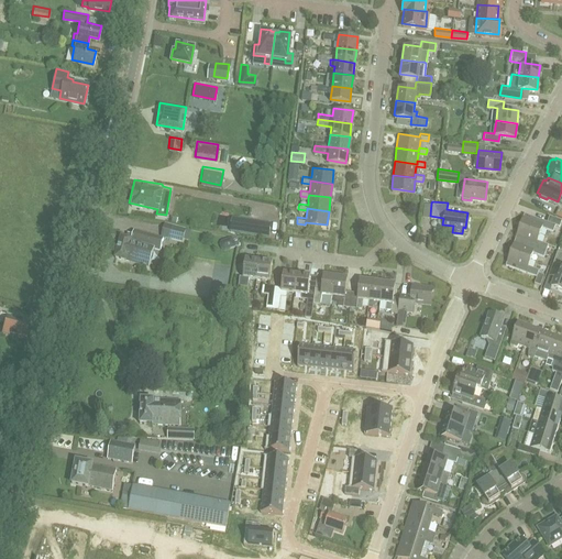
[(524,211),(519,223),(539,231),(541,226),(541,225),(552,229),(554,222),(559,223),(561,218),(549,212),(549,214),(547,219),(546,219),(524,210),(524,211)]
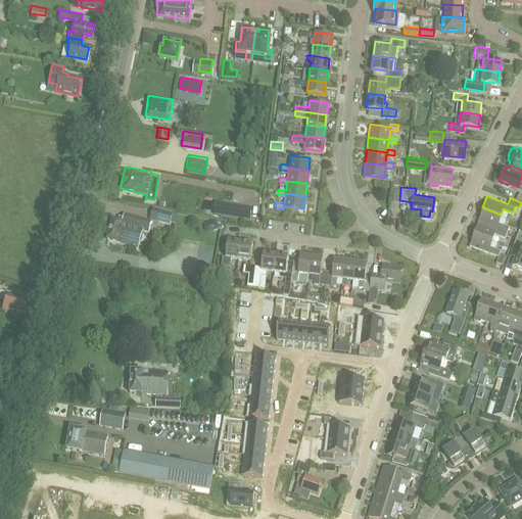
[(251,202),(215,197),(212,209),(248,216),(251,202)]
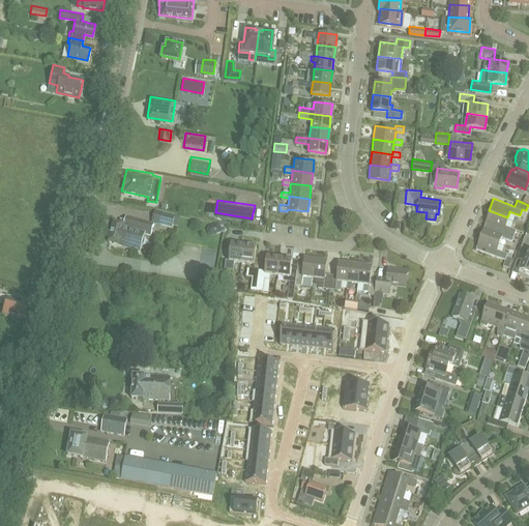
[(170,224),(173,211),(154,207),(151,218),(170,224)]
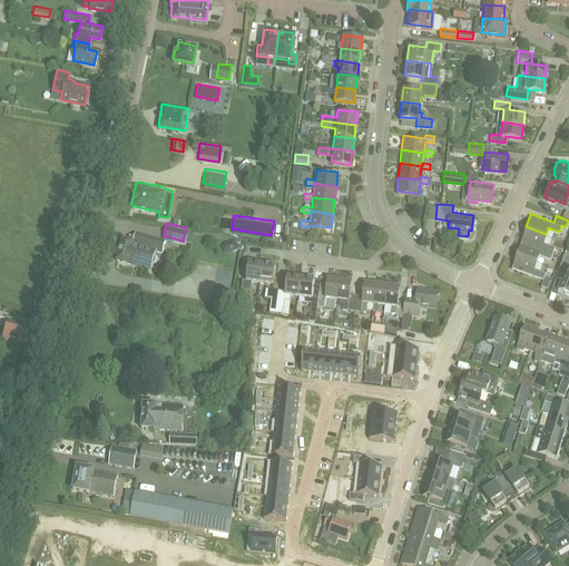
[(526,226),(520,240),(552,251),(555,245),(543,241),(546,234),(526,226)]
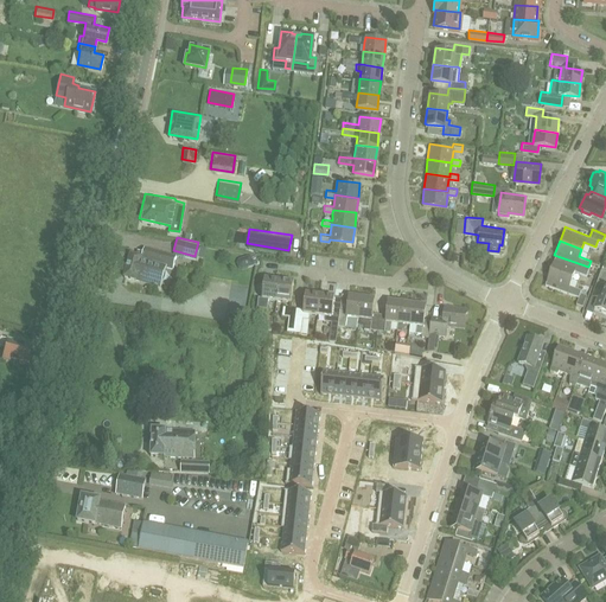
[(166,262),(168,263),(171,253),(144,244),(142,249),(136,247),(135,251),(129,250),(123,274),(134,276),(160,283),(166,262)]
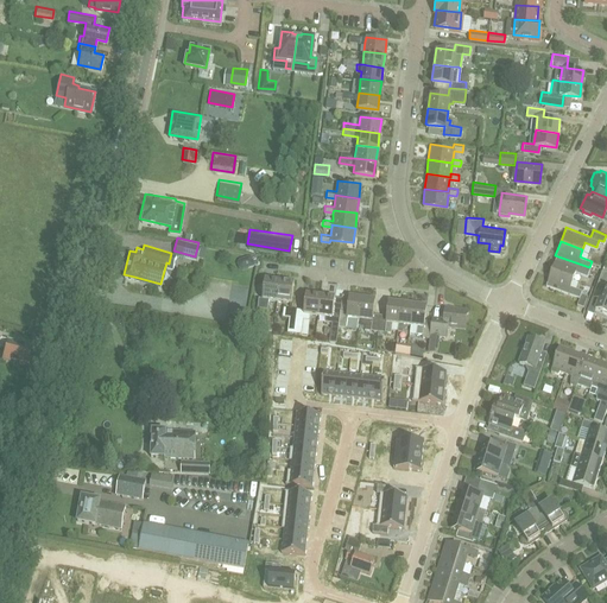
[(253,261),(250,252),(239,255),(236,260),(238,264),(241,266),(253,261)]
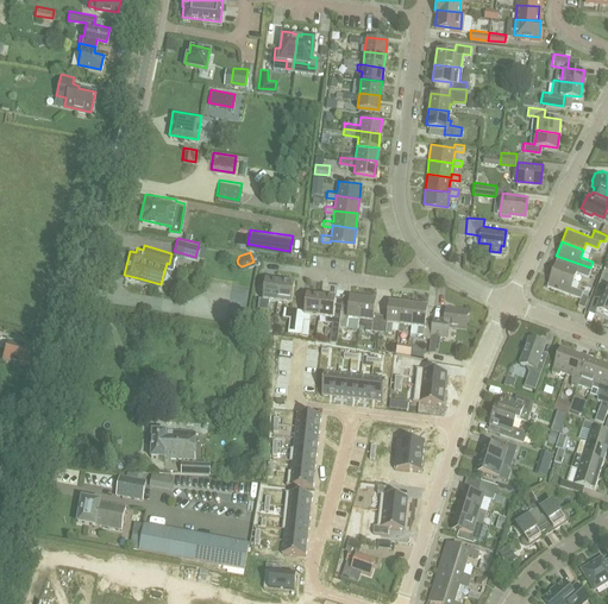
[(556,256),(551,270),(572,277),(574,275),(575,271),(576,270),(587,275),(590,268),(556,256)]
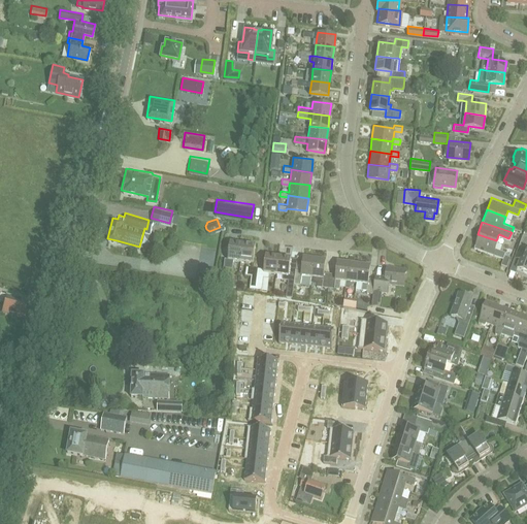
[(526,236),(526,233),(522,232),(518,244),(514,255),(519,257),(520,258),(516,266),(526,270),(526,248),(523,247),(526,239),(526,236)]
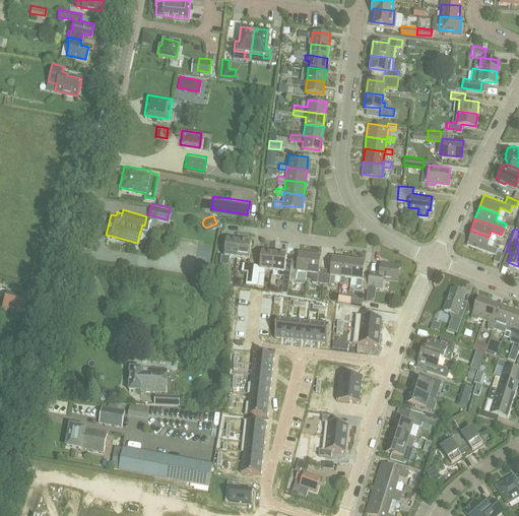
[(489,237),(470,231),(466,242),(495,253),(497,247),(487,243),(489,237)]
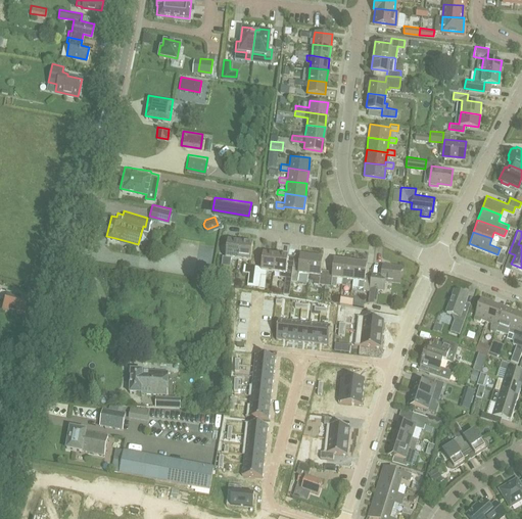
[(228,236),(225,254),(222,253),(221,263),(229,264),(230,256),(238,256),(240,239),(239,239),(233,238),(233,236),(228,236)]
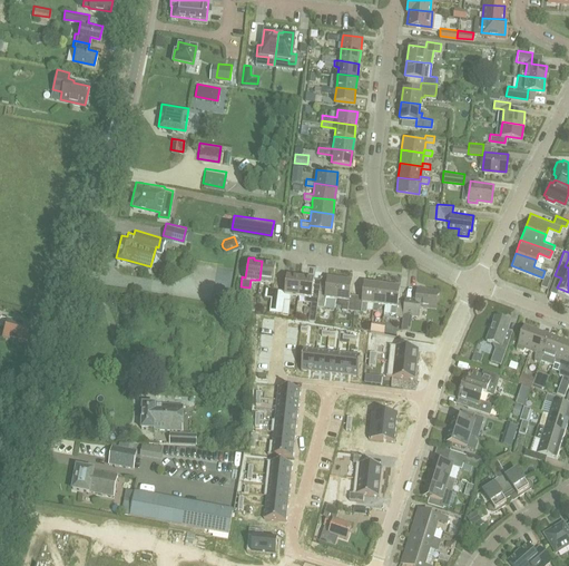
[(262,259),(261,261),(262,261),(260,280),(273,282),(275,263),(268,262),(268,260),(262,259)]
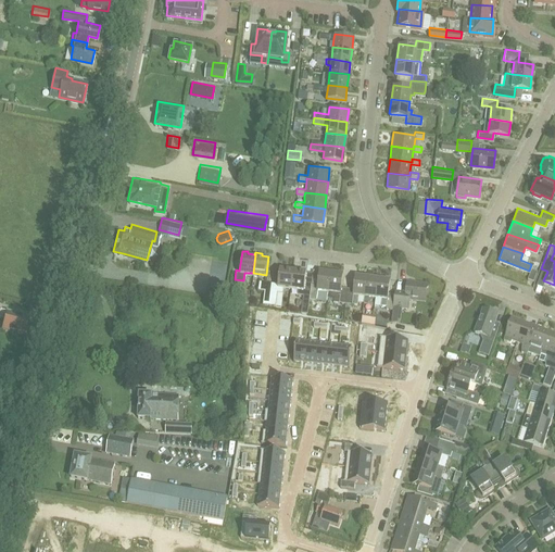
[(281,290),(282,286),(290,286),(292,268),(286,267),(286,265),(279,264),(277,281),(272,280),(270,289),(268,303),(275,303),(276,290),(281,290)]
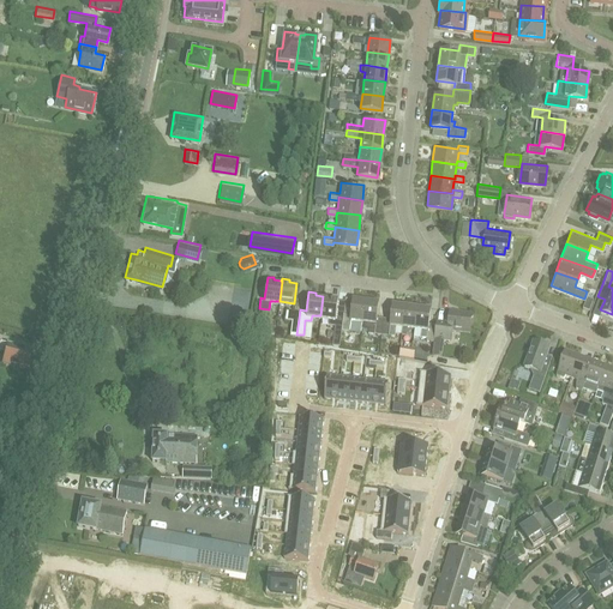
[(323,296),(320,315),(326,317),(326,321),(332,323),(334,323),(334,327),(332,333),(331,342),(338,343),(343,311),(344,299),(337,297),(330,296),(331,294),(324,293),(323,296)]
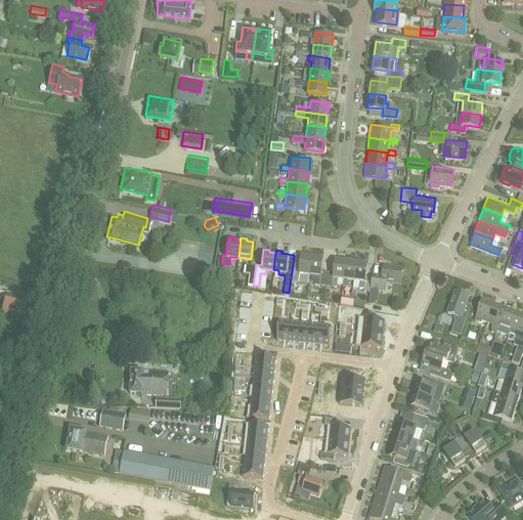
[(308,280),(308,277),(309,272),(310,272),(312,254),(301,253),(299,266),(293,265),(292,279),(298,280),(298,279),(308,280)]
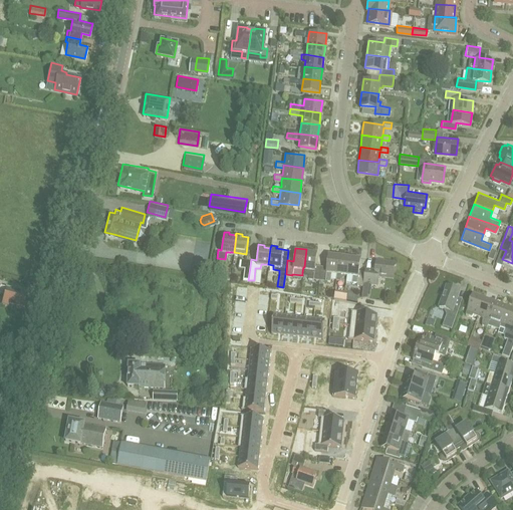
[(319,278),(321,264),(315,263),(316,251),(306,249),(304,267),(303,267),(302,272),(304,273),(307,273),(307,276),(314,277),(318,278),(319,278)]
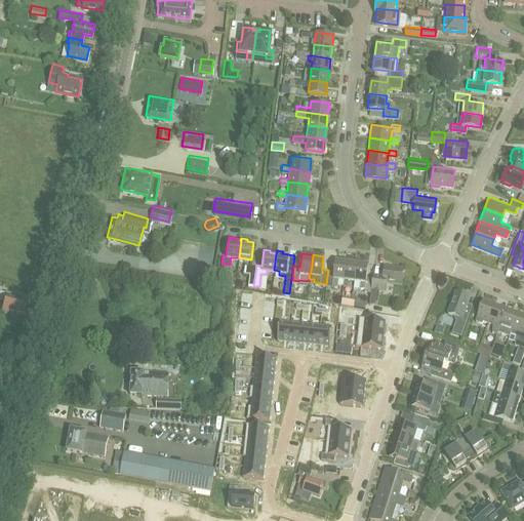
[(333,271),(328,270),(326,284),(336,285),(338,276),(344,277),(345,277),(347,258),(346,258),(346,256),(337,255),(337,257),(335,257),(333,271)]
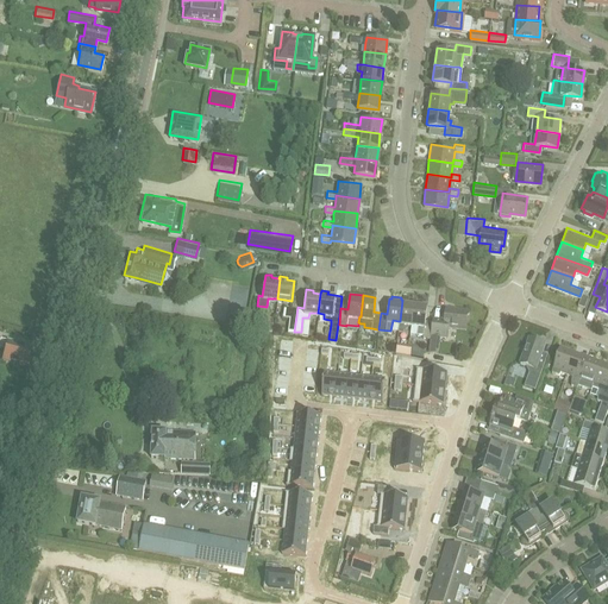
[(402,331),(405,328),(405,322),(411,322),(412,322),(414,302),(402,300),(400,321),(399,329),(402,331)]
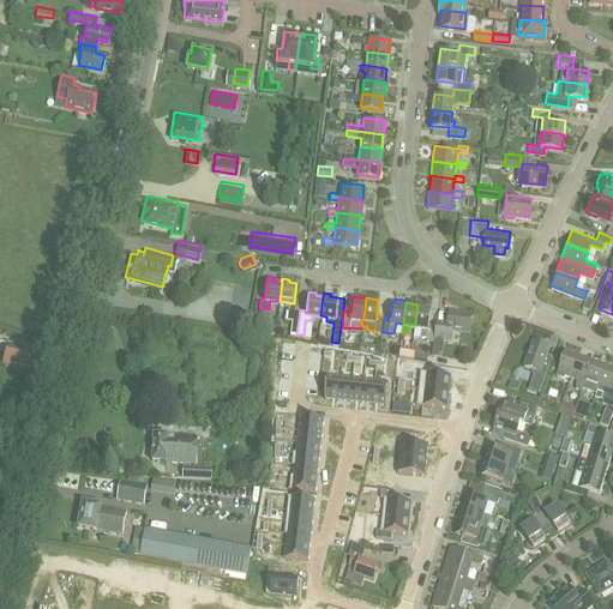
[(418,305),(415,325),(421,326),(420,335),(425,335),(425,338),(433,339),(436,321),(428,321),(431,306),(418,305)]
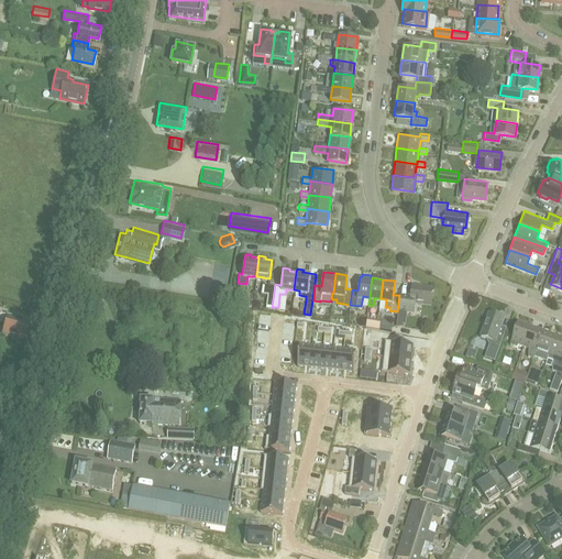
[(266,292),(274,293),(275,284),(262,283),(261,292),(266,292)]
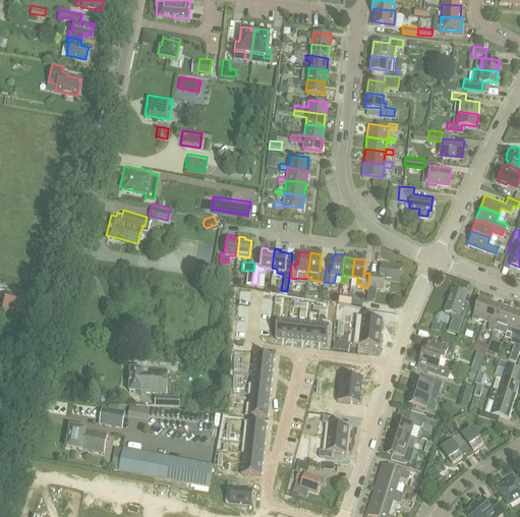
[(369,273),(367,288),(366,299),(371,300),(373,300),(376,285),(377,277),(383,277),(397,279),(399,264),(382,262),(381,268),(380,268),(378,270),(378,272),(369,271),(369,273)]
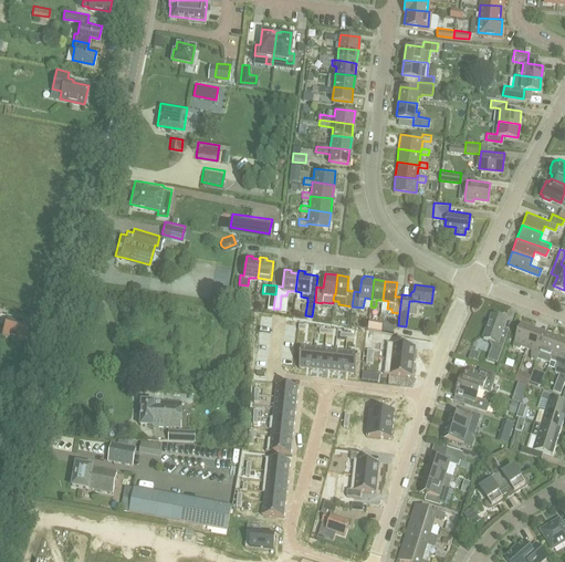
[(0,320),(4,322),(2,332),(23,337),(27,322),(12,318),(12,314),(6,313),(4,314),(0,312),(0,320)]
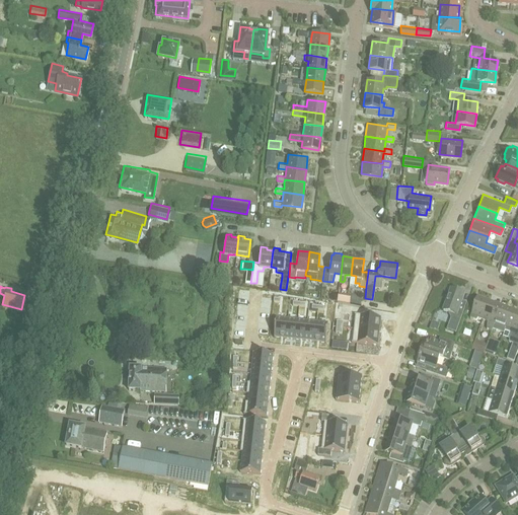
[(446,326),(455,329),(464,303),(459,301),(460,297),(462,290),(450,286),(447,293),(444,295),(445,298),(442,308),(448,310),(450,314),(446,326)]
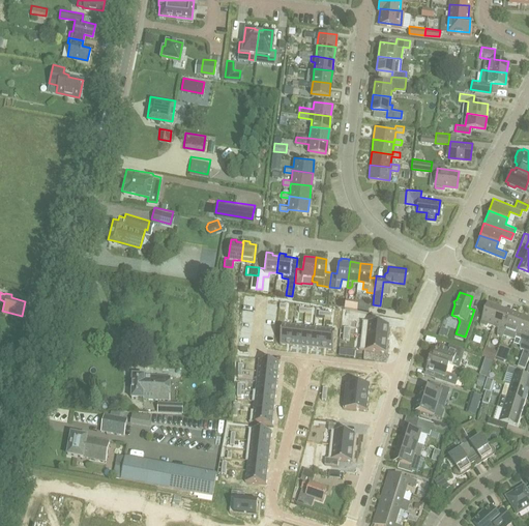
[(357,308),(358,299),(346,297),(344,305),(357,308)]
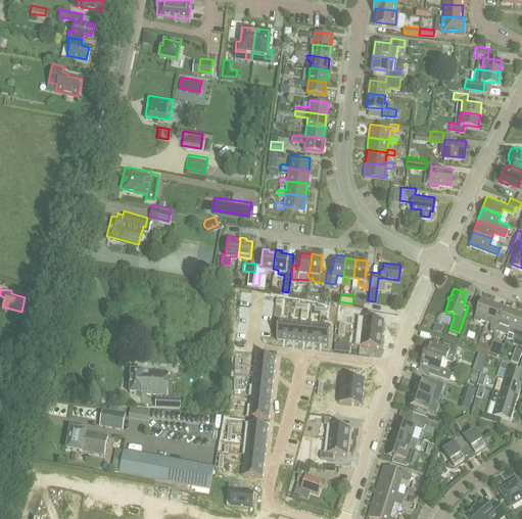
[(487,315),(491,301),(479,297),(472,317),(479,320),(481,317),(485,319),(487,315)]
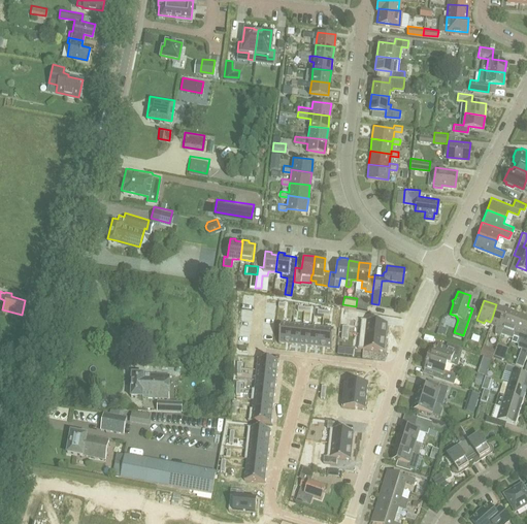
[(508,308),(496,304),(492,318),(490,322),(495,324),(495,332),(499,333),(500,331),(501,328),(508,308)]
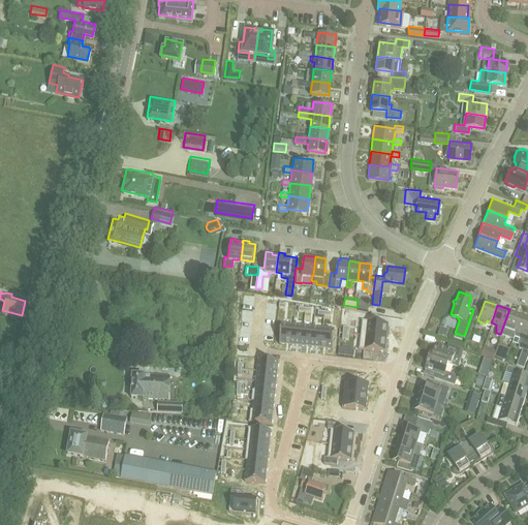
[(502,329),(501,332),(513,336),(514,334),(516,327),(521,313),(509,309),(502,329)]
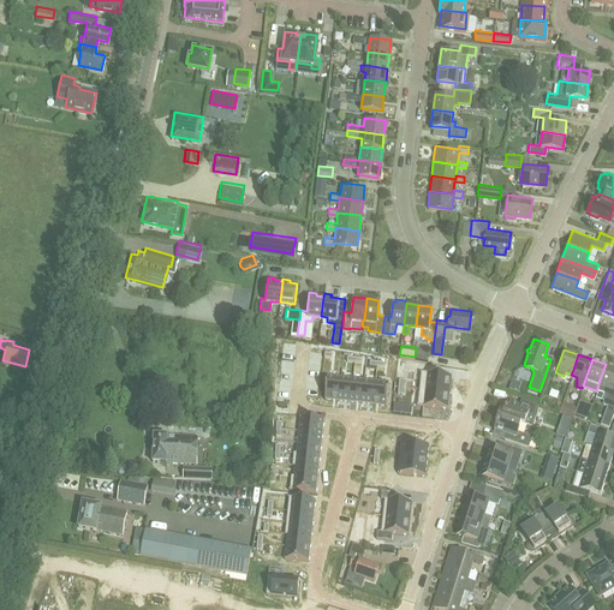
[(600,380),(597,388),(603,390),(602,401),(607,402),(601,422),(609,424),(613,408),(613,395),(609,394),(613,382),(613,366),(606,364),(600,380)]
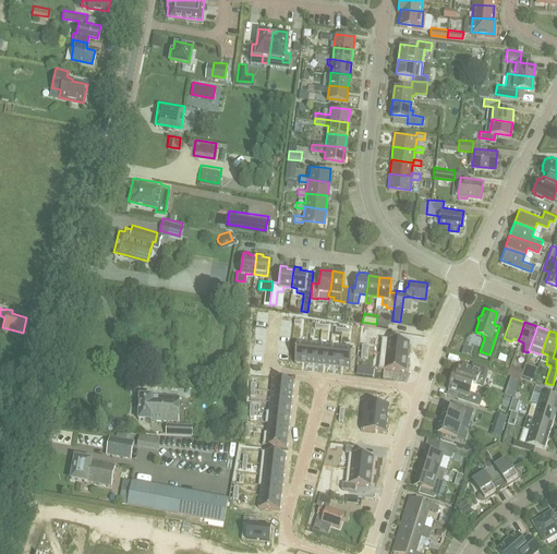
[(385,351),(408,353),(409,338),(386,336),(385,351)]
